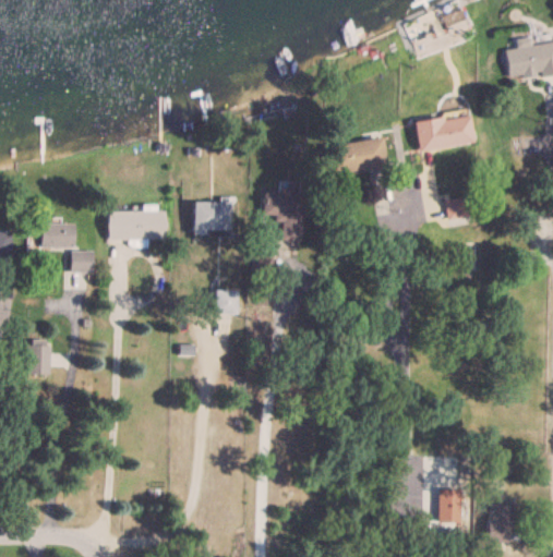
[(552,43),(505,48),(509,80),(552,74),(552,43)]
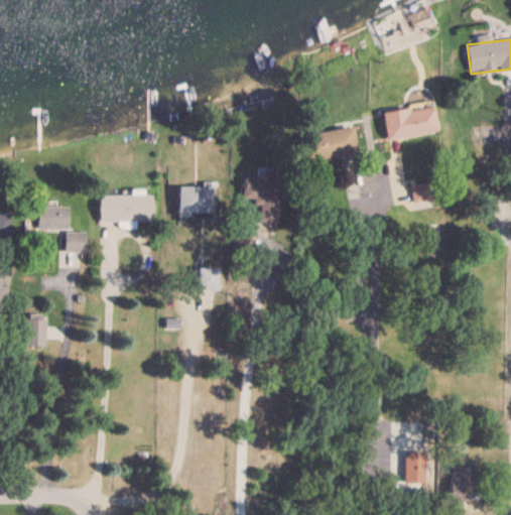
[(439,131),(435,105),(385,113),(389,139),(439,131)]
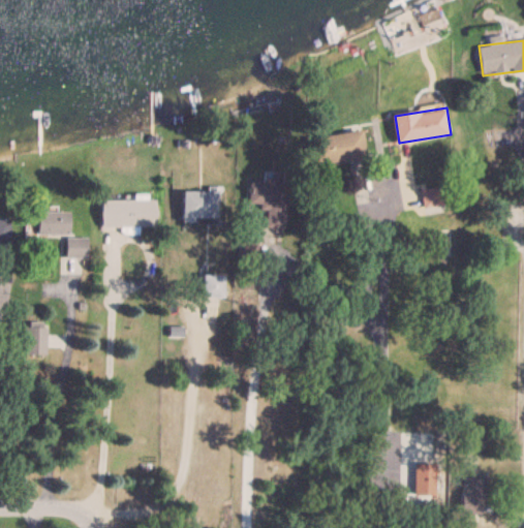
[(369,158),(365,130),(316,137),(320,164),(369,158)]
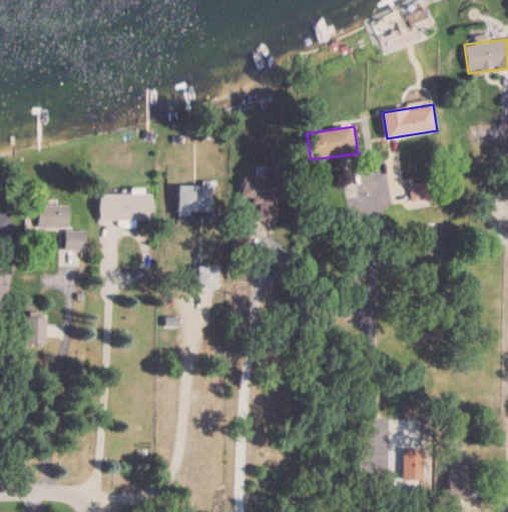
[(261,204),(261,221),(280,221),(281,179),(246,178),(246,204),(261,204)]
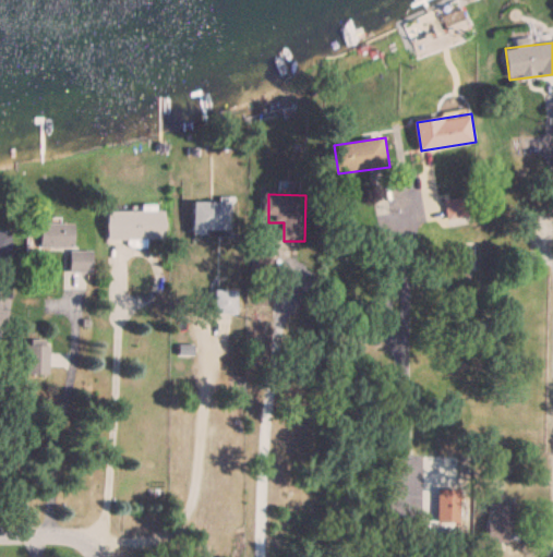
[(452,227),(473,225),(470,197),(448,200),(452,227)]
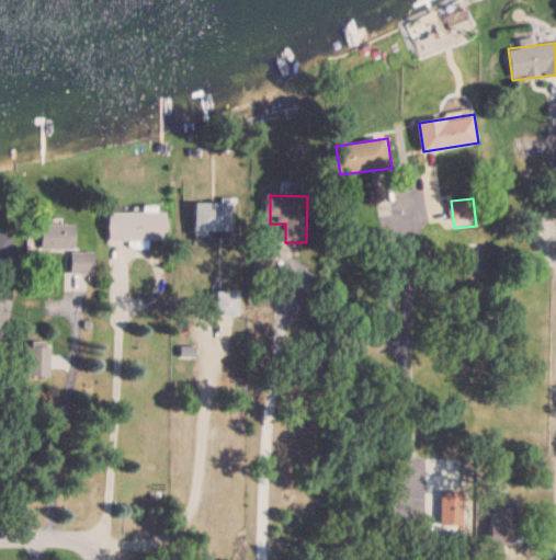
[(234,204),(196,204),(196,236),(210,236),(210,232),(234,232),(234,204)]
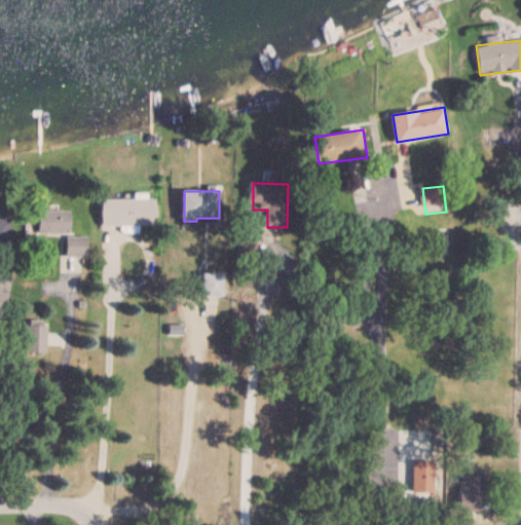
[(158,198),(103,198),(103,226),(158,226),(158,198)]
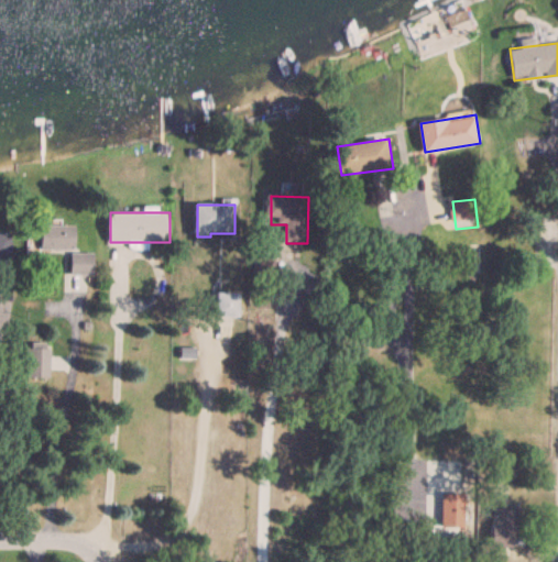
[(96,275),(96,254),(76,254),(77,222),(40,221),(40,252),(74,252),(73,275),(96,275)]
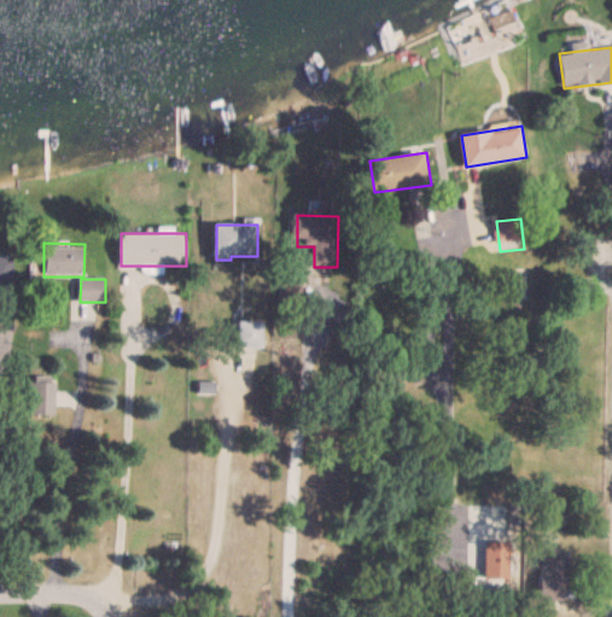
[(0,256),(0,285),(18,284),(13,255),(0,256)]
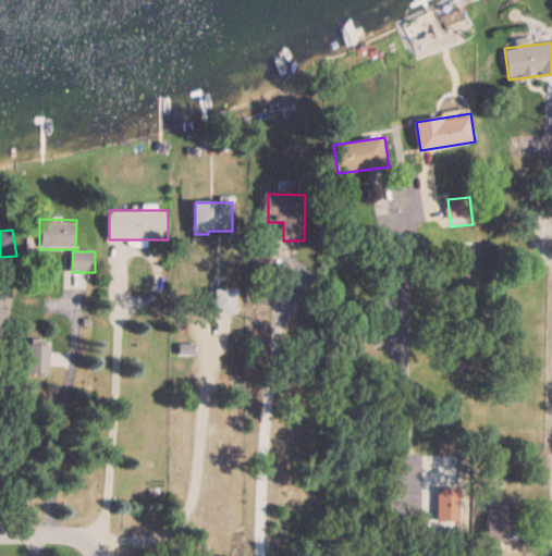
[(216,313),(237,313),(237,289),(216,289),(216,313)]
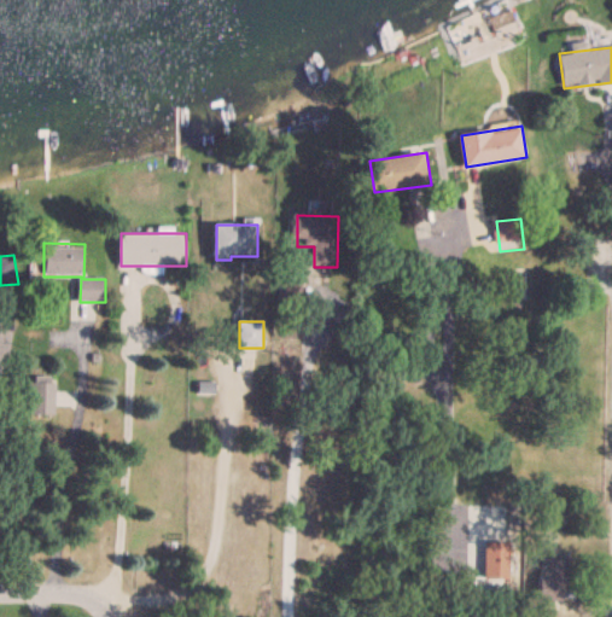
[(58,415),(58,379),(33,379),(33,415),(58,415)]
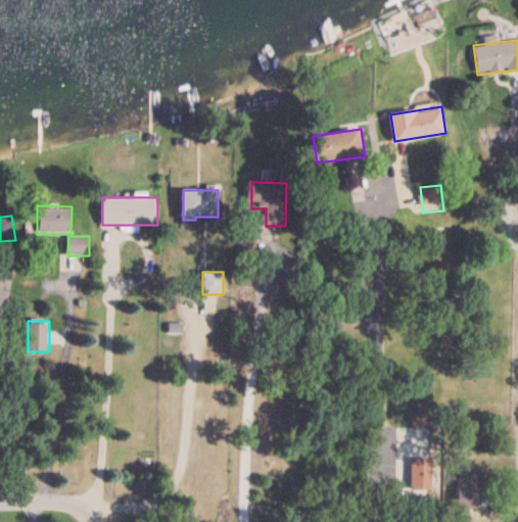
[(479,509),(480,473),(461,472),(460,509),(479,509)]
